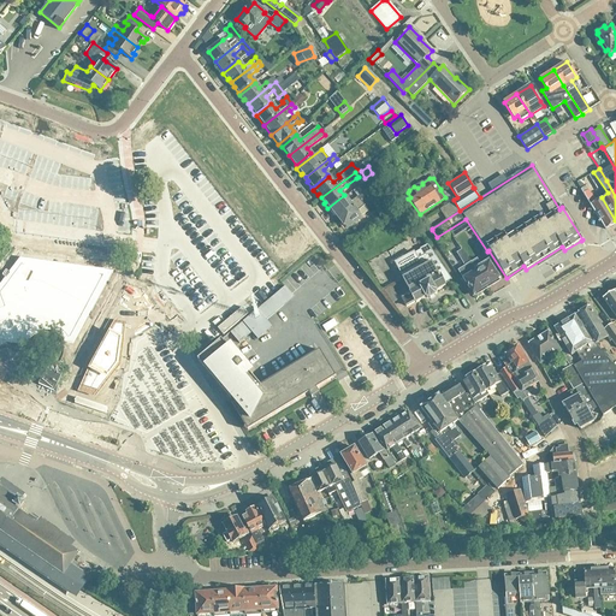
[(596,201),(581,179),(576,183),(581,190),(580,191),(593,212),(593,213),(592,213),(593,214),(594,214),(596,214),(599,220),(598,221),(598,223),(599,223),(600,223),(605,230),(615,223),(615,220),(602,197),(596,201)]
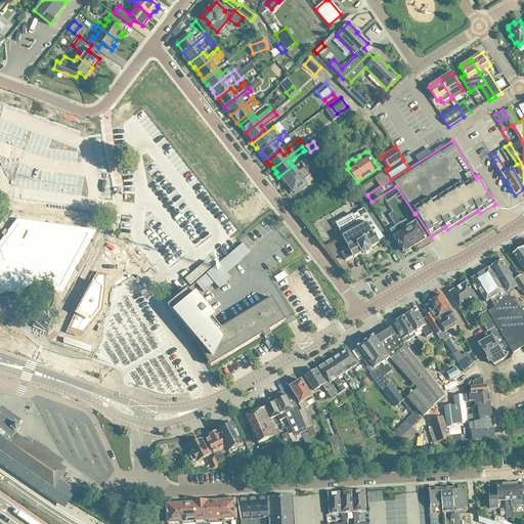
[(294,168),(281,178),(288,186),(311,168),(307,163),(302,166),(303,168),(297,173),(294,168)]
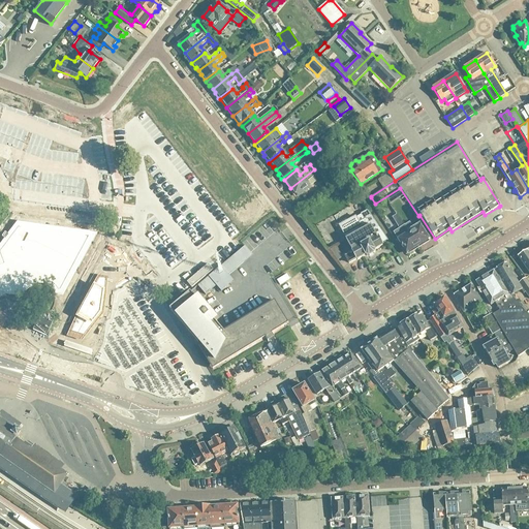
[(314,169),(290,188),(298,196),(310,187),(306,182),(312,178),(318,185),(322,181),(314,169)]
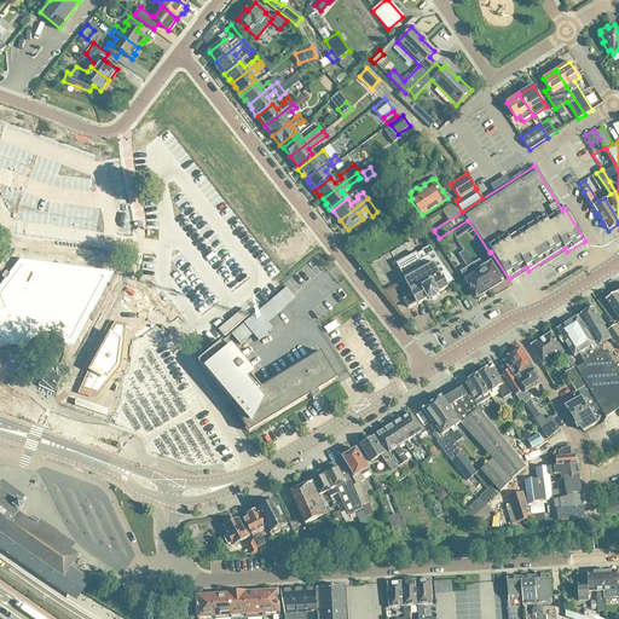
[(395,265),(404,279),(404,281),(412,294),(403,299),(408,307),(417,302),(417,304),(427,299),(428,300),(432,301),(438,298),(438,294),(438,293),(447,287),(446,285),(453,281),(429,246),(422,250),(426,258),(420,260),(416,253),(395,265)]
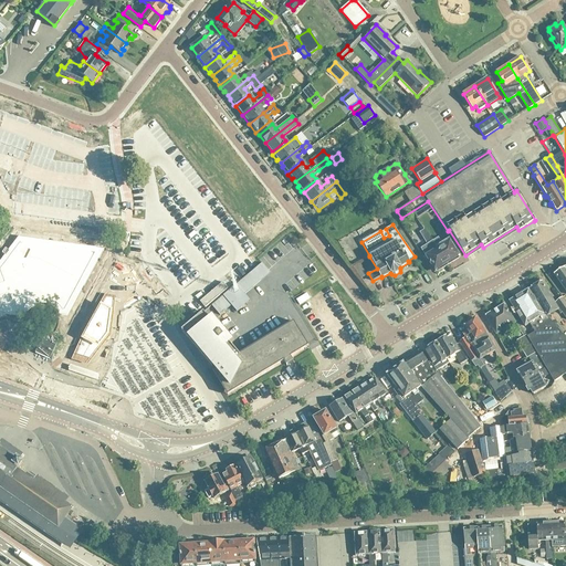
[(423,229),(419,232),(427,245),(433,242),(431,240),(427,232),(426,232),(423,229)]
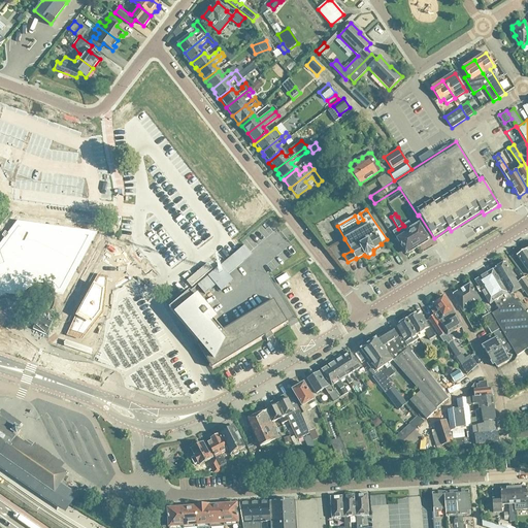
[(406,230),(417,245),(421,243),(423,243),(426,241),(427,239),(428,238),(418,224),(413,227),(410,225),(405,228),(406,230)]
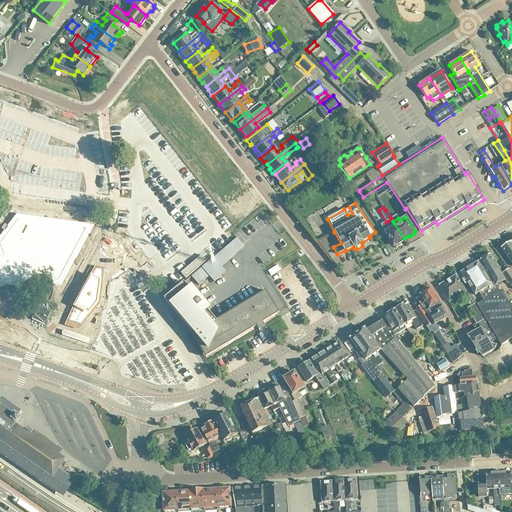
[(391,227),(384,231),(393,245),(394,245),(396,246),(399,244),(399,242),(404,238),(394,223),(390,226),(391,227)]
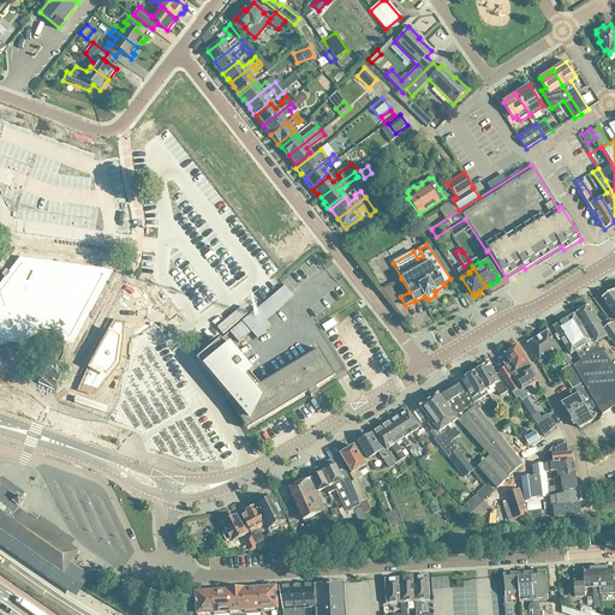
[(447,311),(461,299),(449,286),(443,291),(449,298),(441,305),(447,311)]
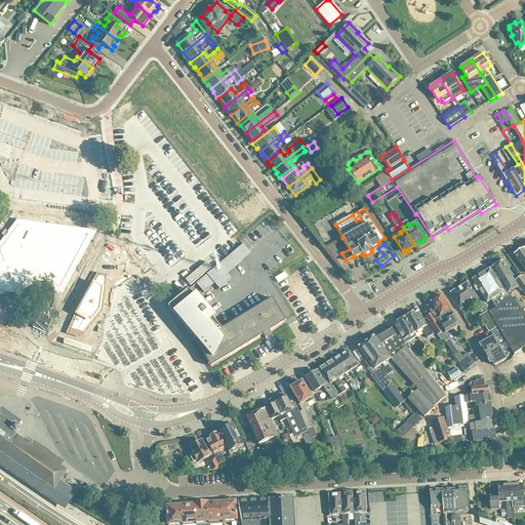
[(243,245),(219,265),(227,273),(250,252),(243,245)]
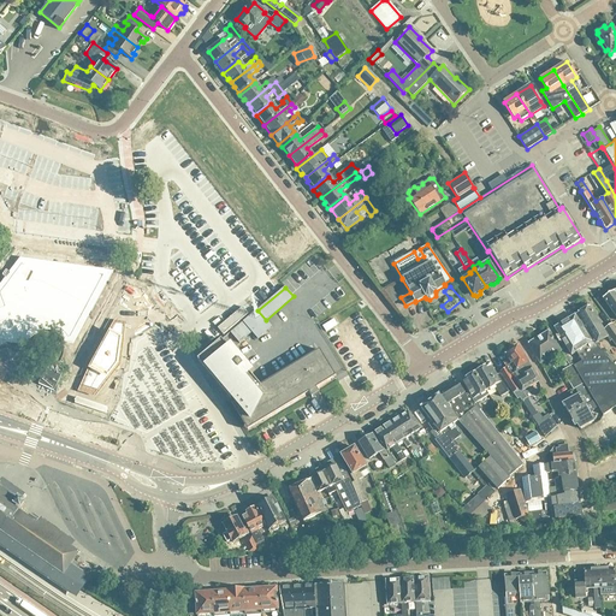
[(615,292),(615,291),(603,298),(615,317),(615,292)]
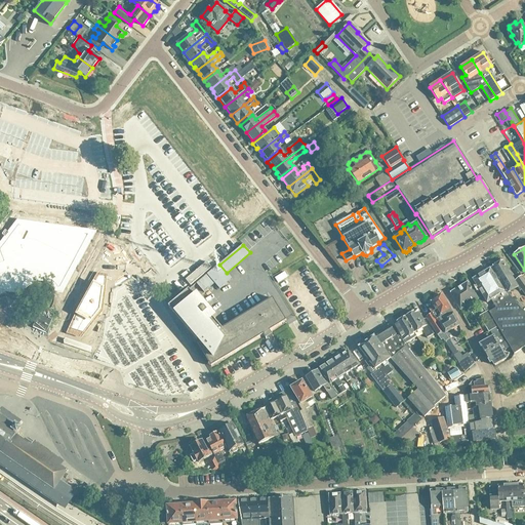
[(186,279),(190,285),(211,268),(206,261),(186,279)]
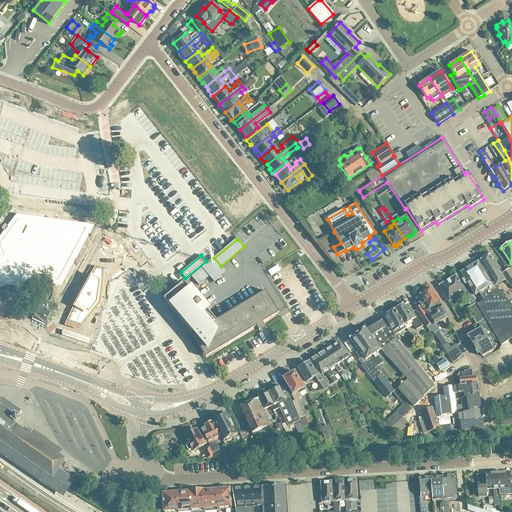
[(501,274),(500,272),(490,255),(479,261),(493,284),(493,283),(496,286),(504,280),(507,284),(508,283),(511,288),(511,273),(508,269),(501,274)]
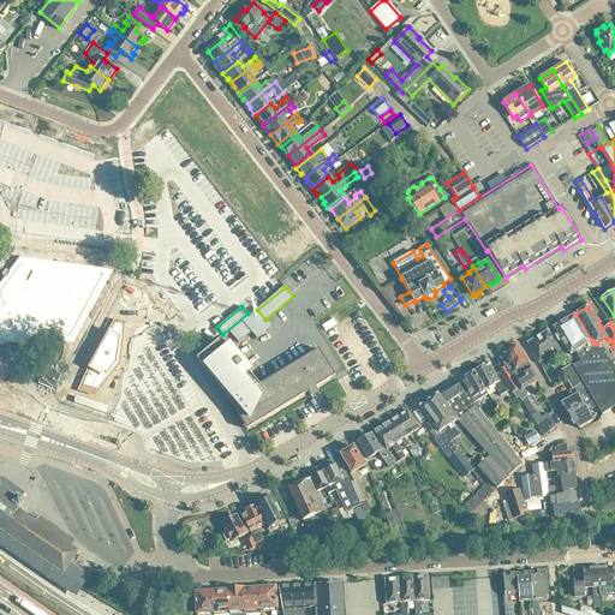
[(266,320),(257,310),(244,322),(251,332),(266,320)]
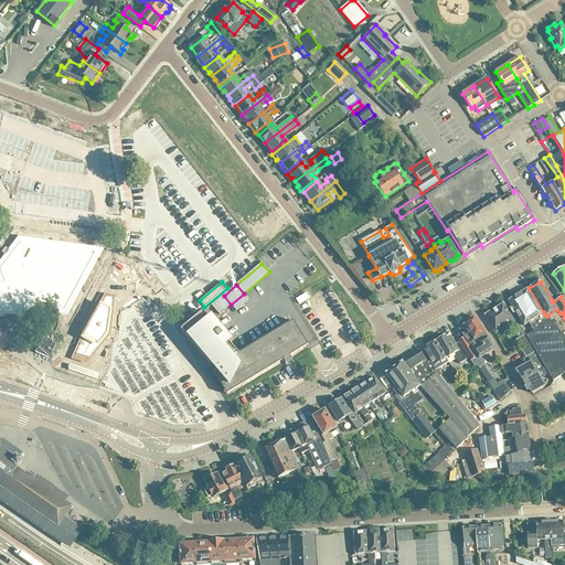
[(529,289),(518,296),(539,329),(534,332),(528,336),(553,381),(564,372),(564,338),(544,313),(543,315),(529,289)]
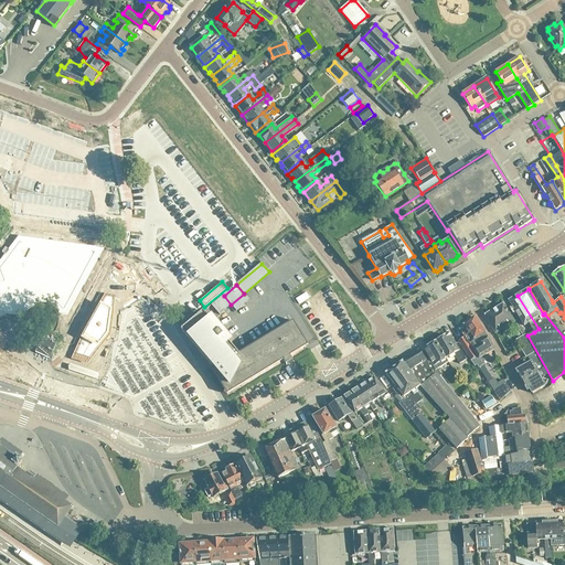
[(309,297),(306,292),(296,299),(298,304),(309,297)]
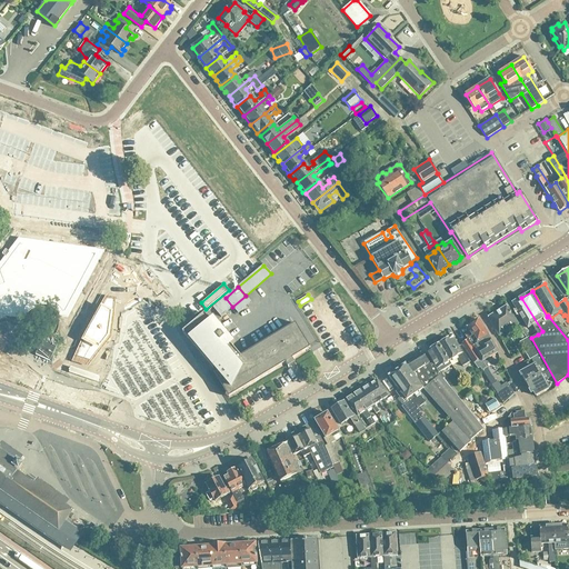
[(82,340),(75,357),(91,361),(97,353),(98,355),(100,351),(99,351),(109,339),(109,340),(110,338),(112,339),(115,328),(113,328),(115,321),(113,321),(115,310),(113,310),(116,299),(106,297),(89,328),(88,328),(89,329),(82,339),(82,340)]
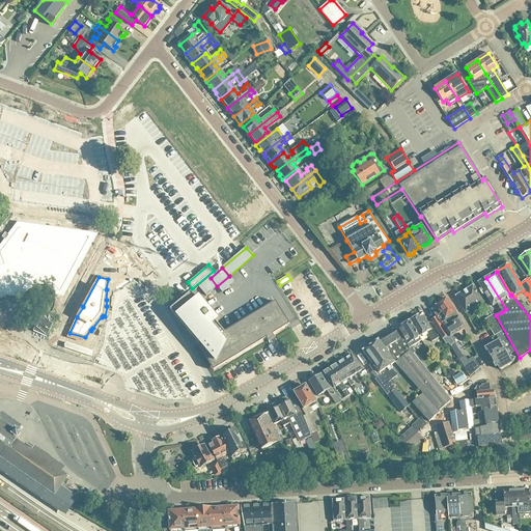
[(211,278),(199,287),(206,296),(217,286),(211,278)]
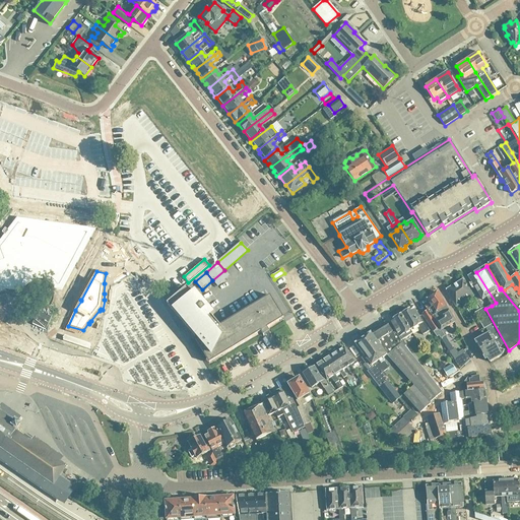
[(496,303),(476,272),(468,276),(482,300),(486,297),(492,306),(496,303)]
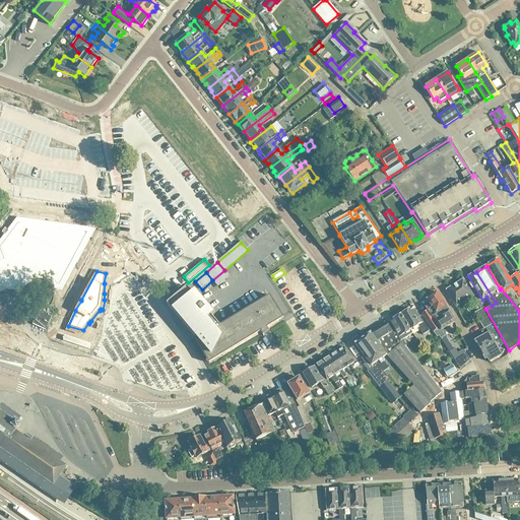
[(447,289),(456,306),(473,297),(464,279),(447,289)]
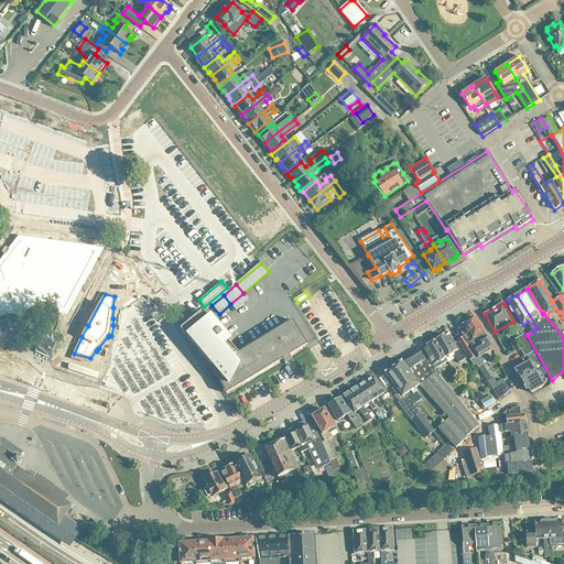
[(223,334),(203,312),(181,329),(212,366),(214,364),(217,367),(213,370),(227,394),(283,360),(286,365),(292,360),(290,356),(307,345),(293,321),(239,354),(229,342),(232,339),(225,332),(223,334)]
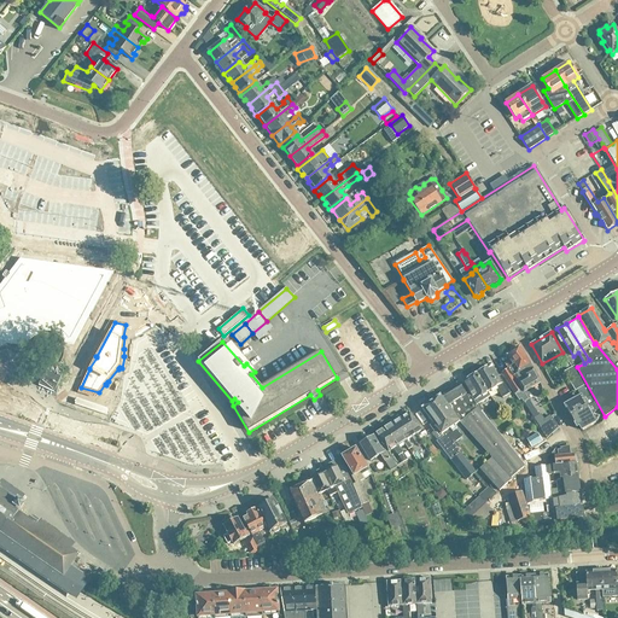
[(524,375),(534,369),(528,357),(520,347),(518,349),(516,348),(513,350),(512,353),(507,355),(514,366),(501,373),(514,394),(522,390),(518,384),(526,379),(524,375)]
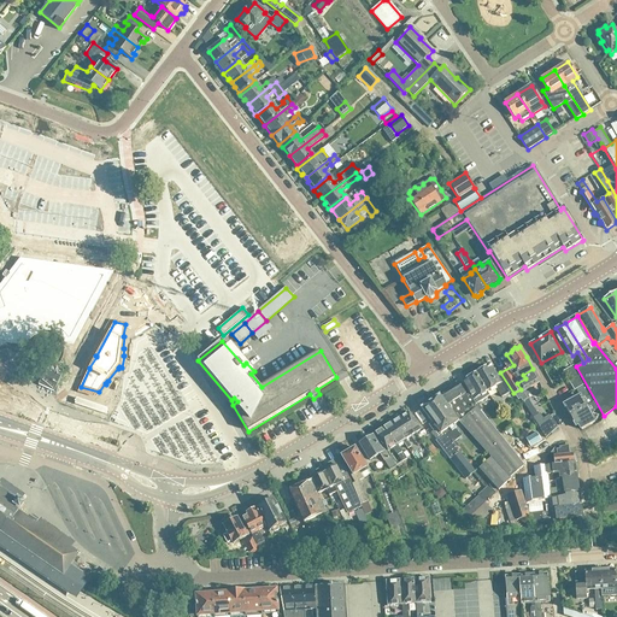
[(43,365),(36,385),(53,391),(60,371),(43,365)]
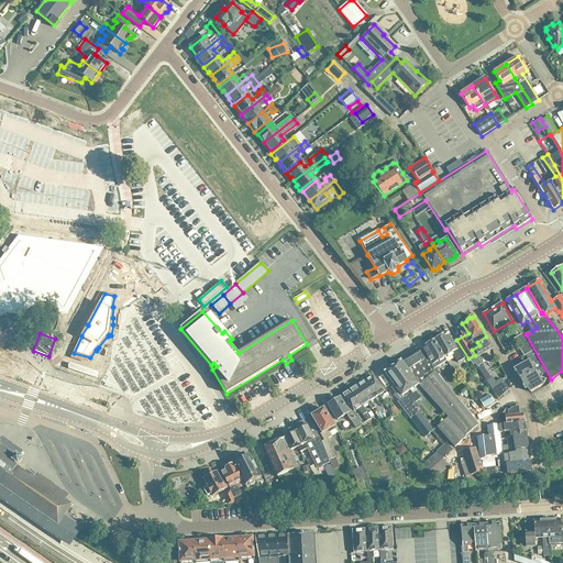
[(523,333),(514,339),(523,356),(533,351),(523,333)]
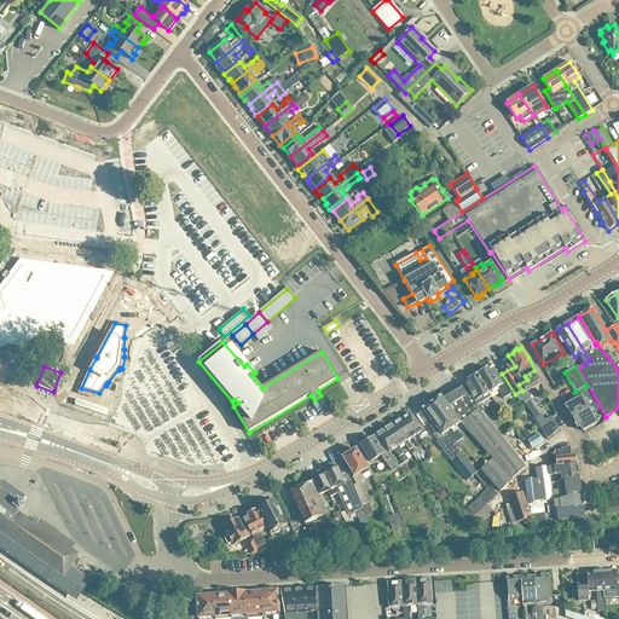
[(480,374),(478,375),(490,394),(497,389),(503,399),(512,394),(499,376),(499,377),(493,368),(490,370),(489,368),(487,369),(485,368),(481,370),(480,374)]
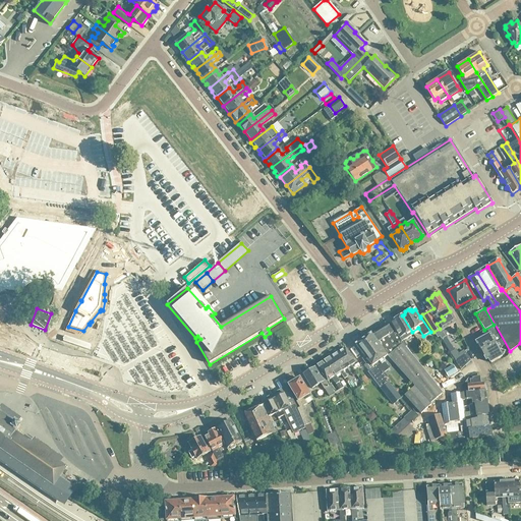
[(440,329),(433,332),(438,338),(439,337),(440,338),(440,337),(450,352),(454,350),(444,334),(445,334),(443,331),(456,323),(450,311),(442,316),(444,320),(437,324),(440,329)]
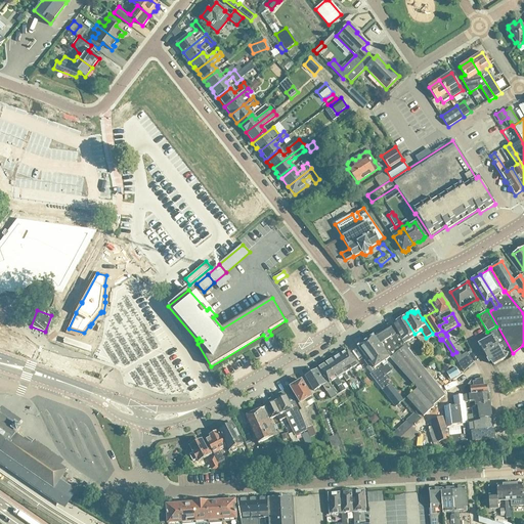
[(397,322),(394,324),(395,325),(399,334),(398,334),(400,336),(396,338),(404,352),(408,349),(409,348),(406,342),(416,336),(415,334),(404,317),(403,317),(401,317),(399,318),(398,321),(397,321),(397,322)]
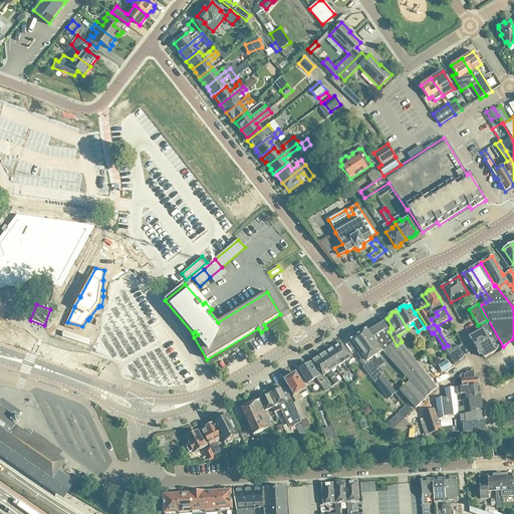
[(366,329),(380,347),(390,342),(393,348),(398,346),(397,345),(389,331),(393,329),(391,327),(392,327),(388,319),(387,318),(366,329)]
